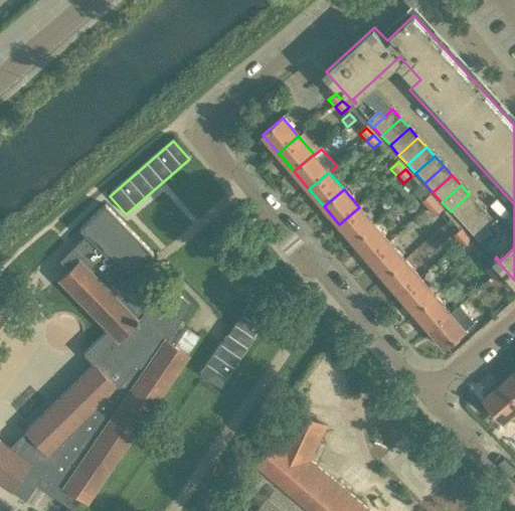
[(459,220),(478,203),(469,194),(451,211),(459,220)]
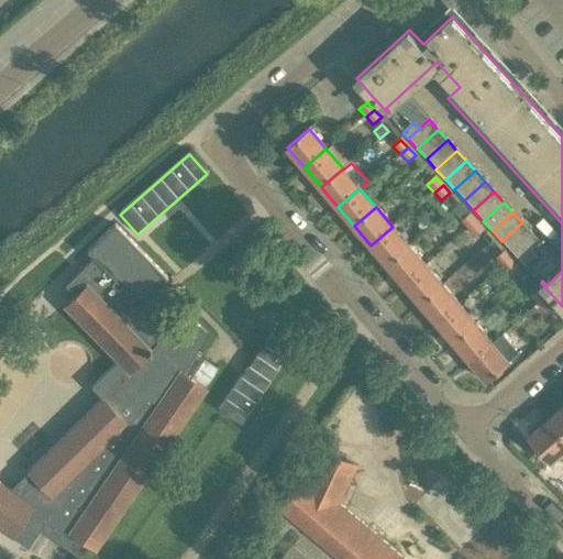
[(471,216),(470,216),(462,222),(468,230),(477,223),(471,216)]
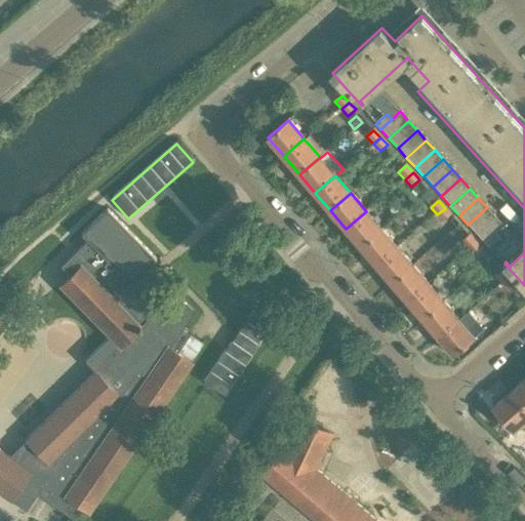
[(477,235),(495,217),(487,207),(468,225),(477,235)]
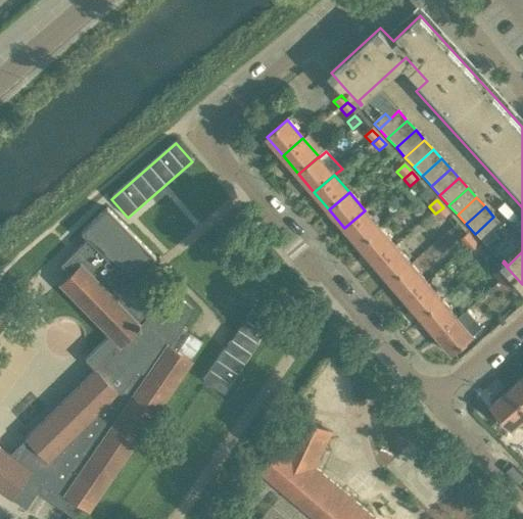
[(449,215),(443,207),(435,214),(442,222),(449,215)]
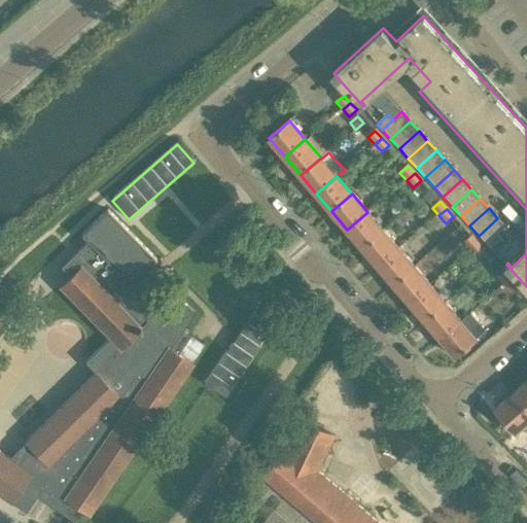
[(88,242),(61,269),(70,278),(61,286),(110,337),(83,362),(96,375),(25,446),(29,450),(18,467),(0,454),(0,497),(24,515),(36,496),(72,521),(79,511),(86,516),(190,364),(176,355),(188,338),(189,337),(180,330),(191,314),(173,298),(147,322),(120,295),(156,260),(108,210),(81,236),(88,242)]
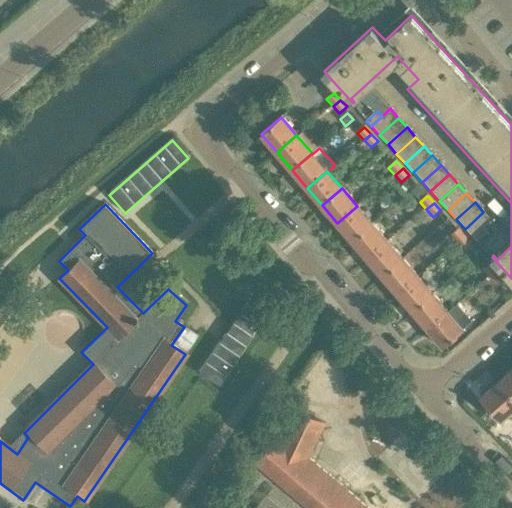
[(357,206),(337,223),(352,240),(372,224),(357,206)]
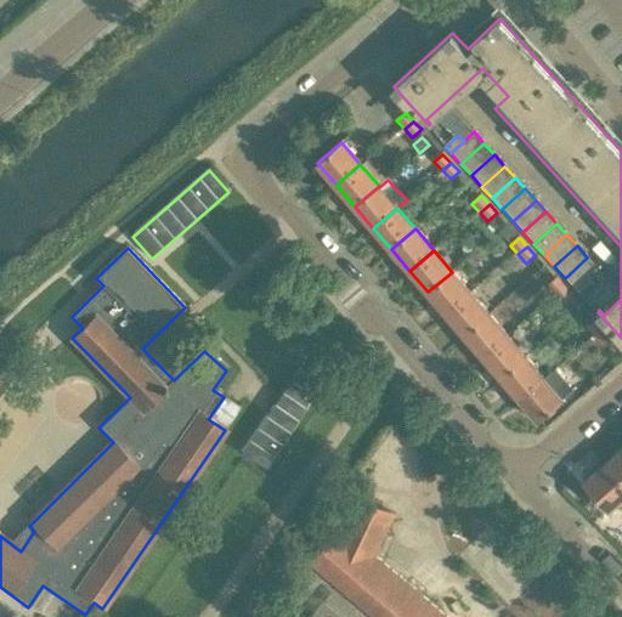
[(587,277),(597,269),(587,258),(565,278),(575,289),(587,277)]
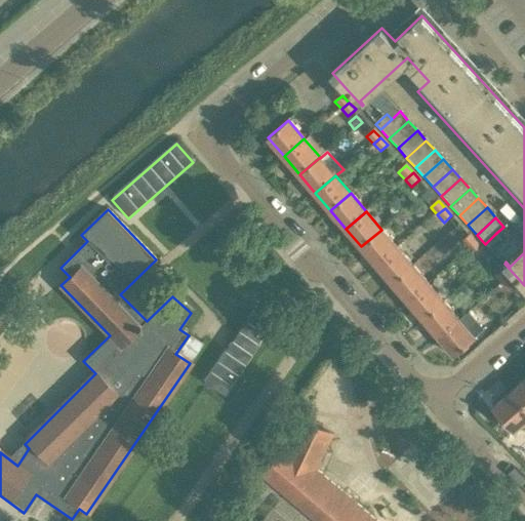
[(381,230),(361,246),(376,265),(397,247),(381,230)]
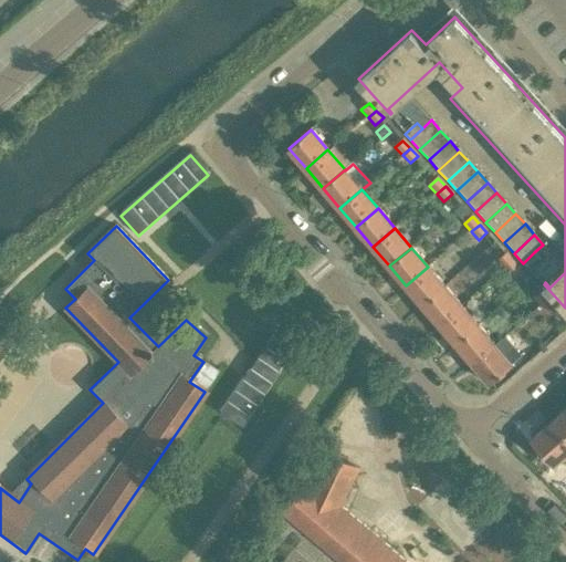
[(534,252),(523,263),(527,268),(540,258),(534,252)]
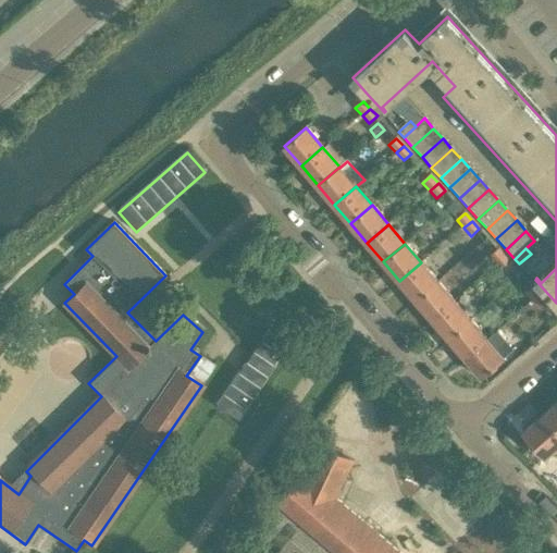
[(491,257),(495,262),(504,256),(498,250),(491,257)]
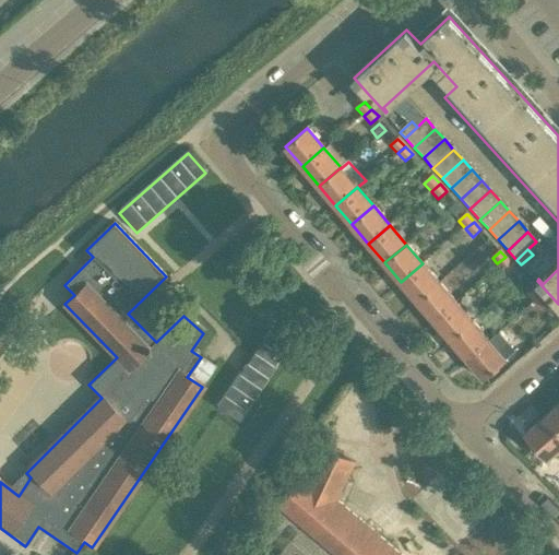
[(514,267),(506,257),(497,263),(507,274),(514,267)]
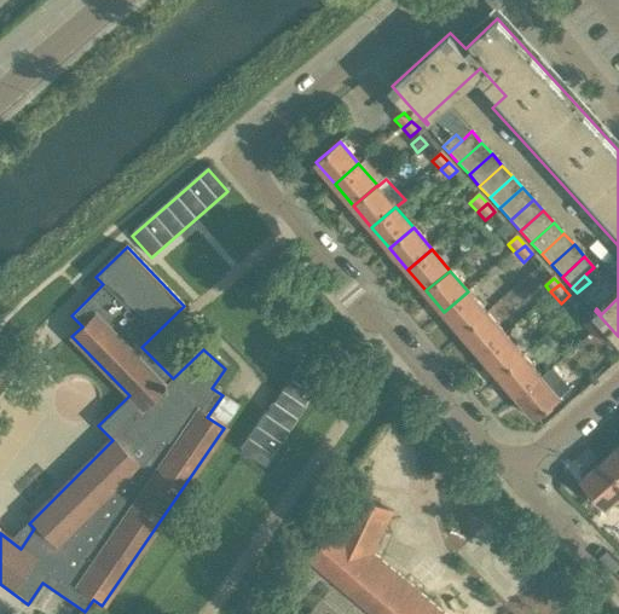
[(468,291),(444,312),(462,334),(486,313),(468,291)]
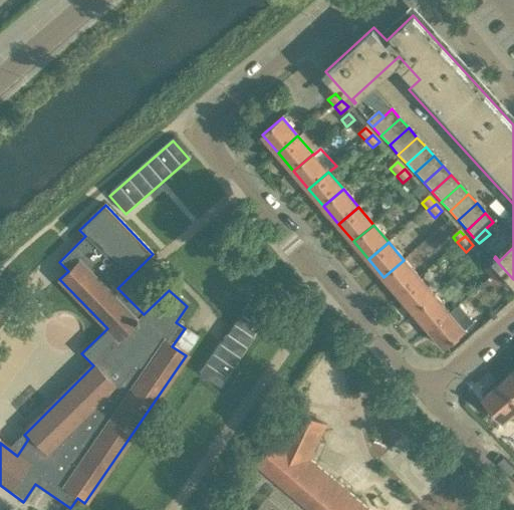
[(404,260),(383,277),(400,294),(419,277),(404,260)]
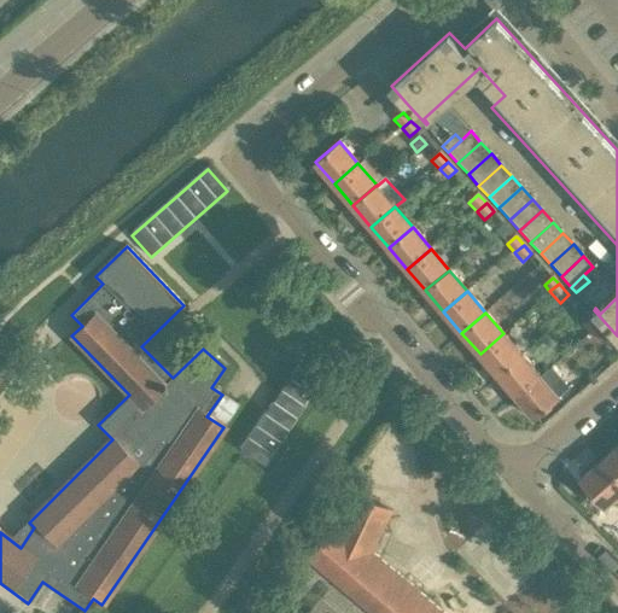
[(582,327),(589,336),(599,327),(592,319),(582,327)]
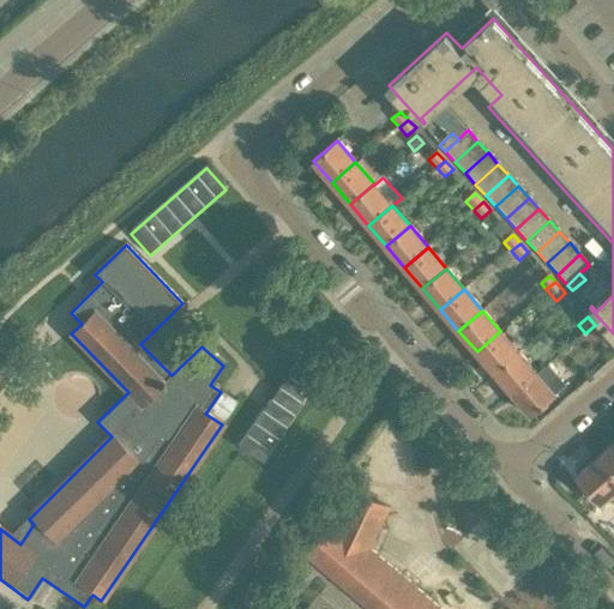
[(594,342),(602,335),(603,333),(595,325),(585,333),(594,342)]
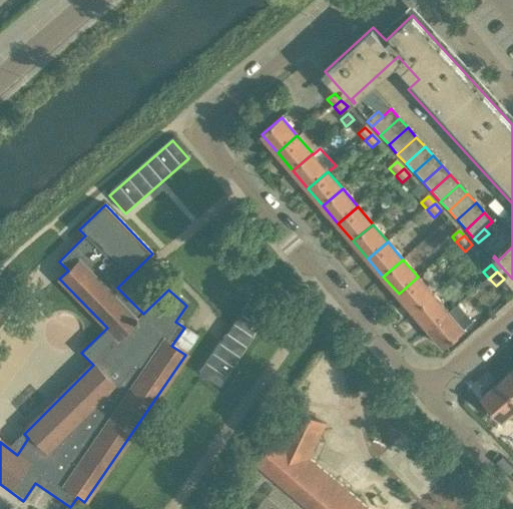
[(418,277),(399,294),(414,312),(433,295),(418,277)]
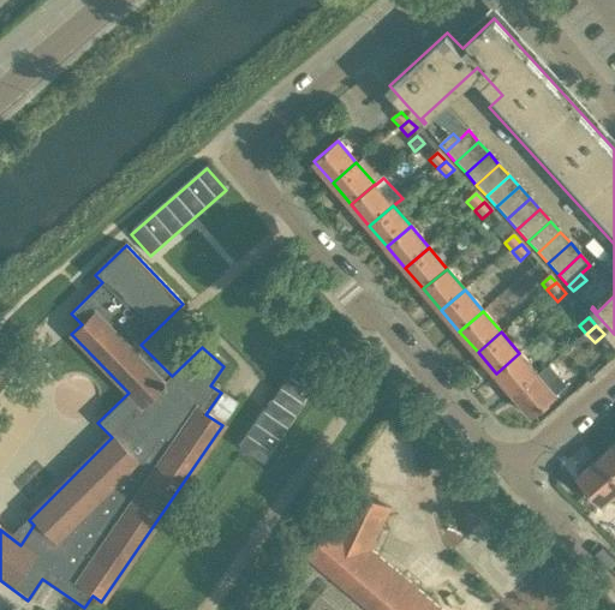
[(519,353),(496,374),(514,395),(537,375),(519,353)]
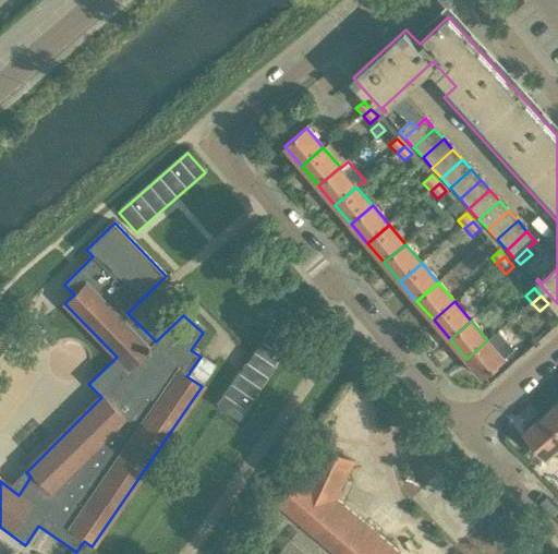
[(251,357),(216,408),(238,422),(273,371),(289,347),(267,332),(251,357)]
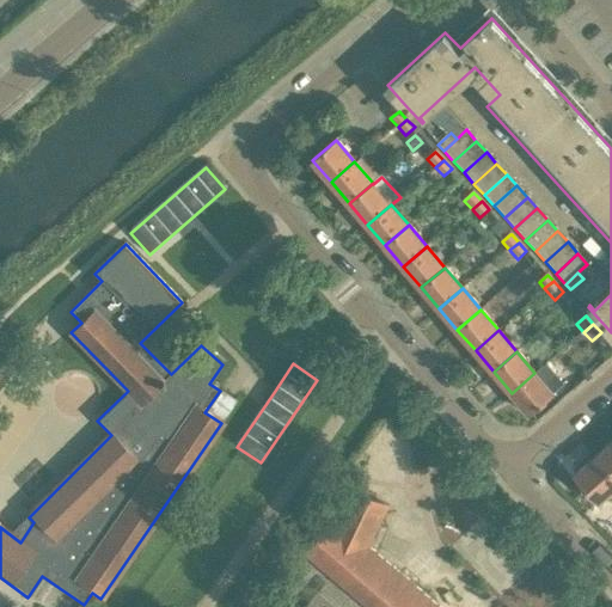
[(534,373),(512,393),(530,415),(554,394),(544,384),(555,374),(546,365),(536,374),(534,373)]
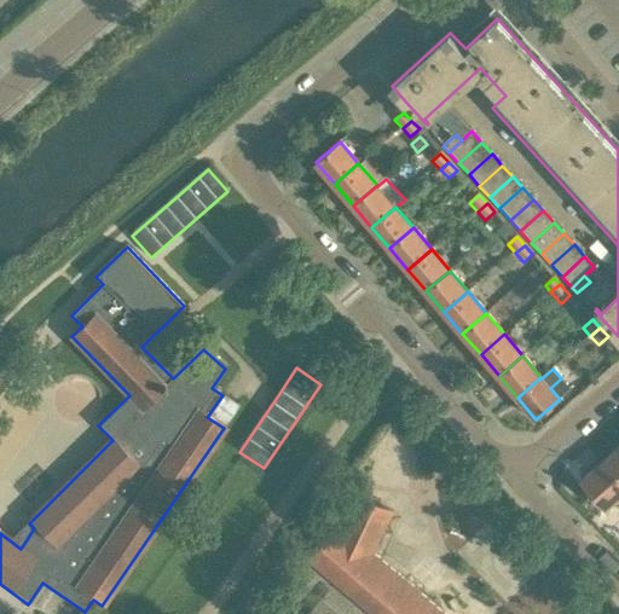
[(207,417),(224,428),(237,409),(221,397),(207,417)]
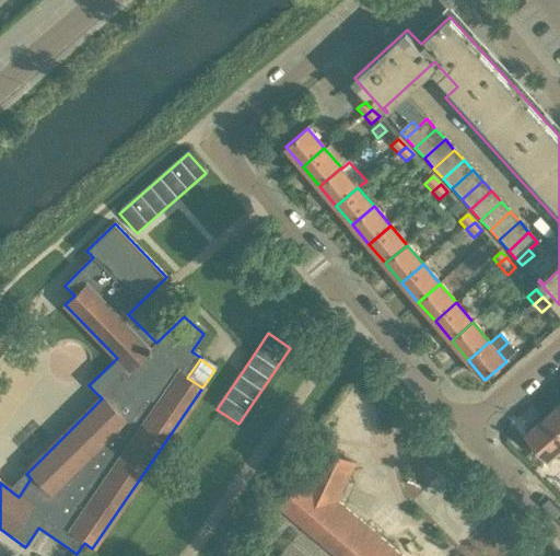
[(559,406),(547,418),(559,432),(559,406)]
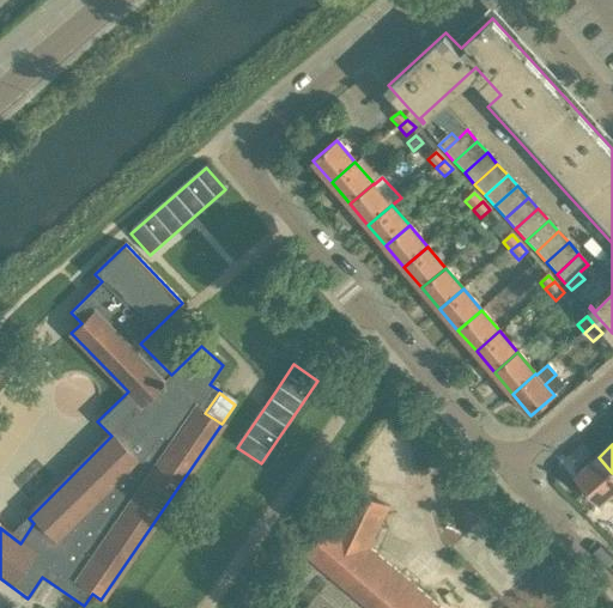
[(612,492),(612,473),(599,457),(575,478),(599,505),(612,492)]
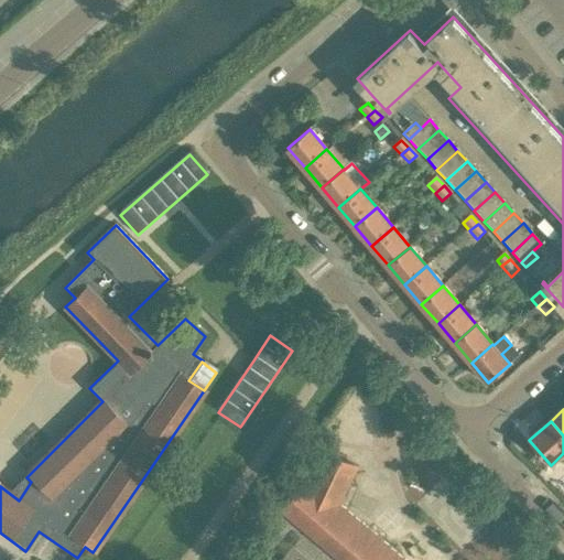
[(402,559),(339,506),(357,469),(325,453),(311,483),(308,481),(282,513),(336,559),(402,559)]
